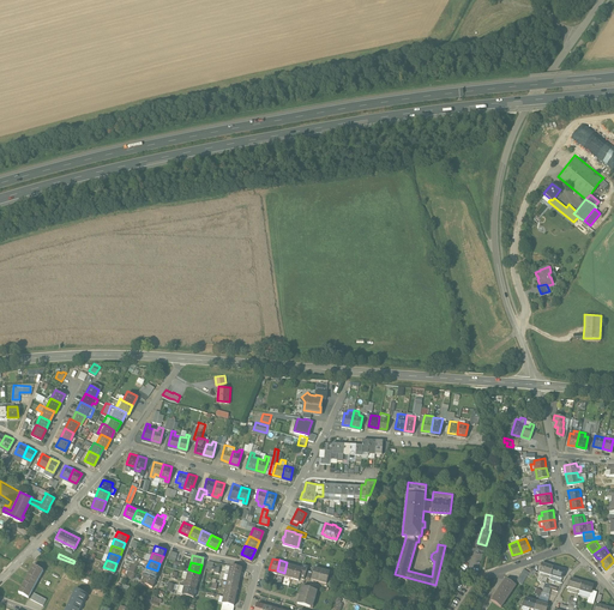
[(294,565),(287,562),(284,573),(292,575),(294,565)]
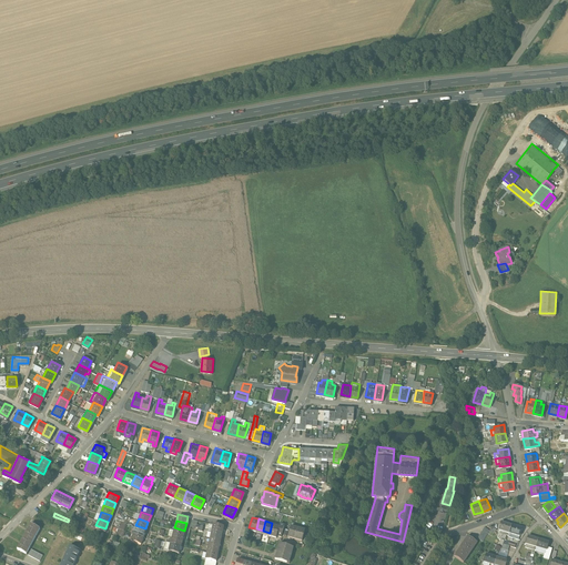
[(511,523),(501,521),(499,527),(509,531),(511,523)]
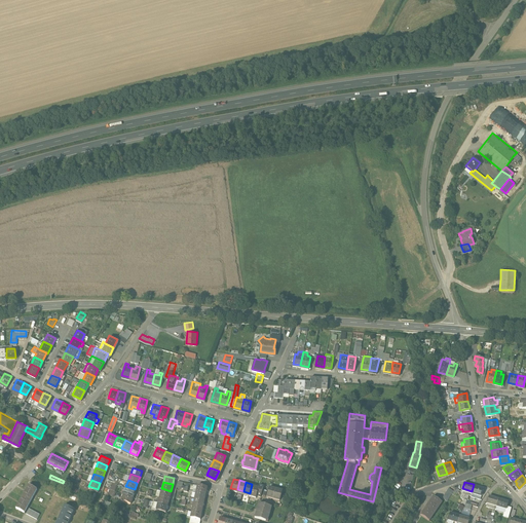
[(36,487),(29,483),(23,493),(31,497),(36,487)]
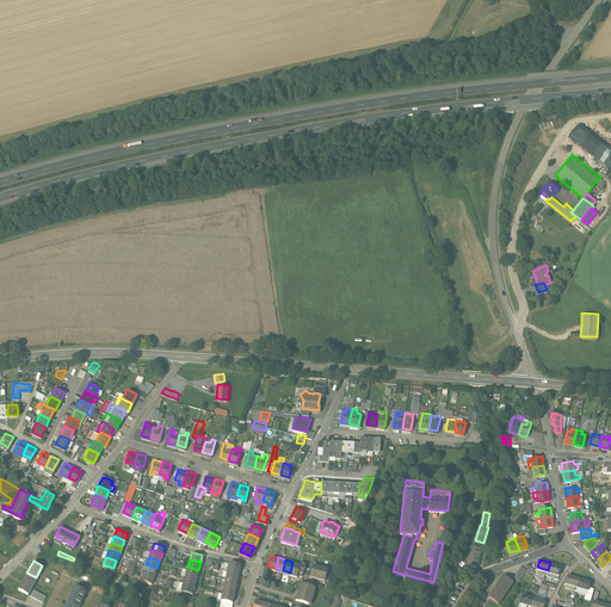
[(240,563),(229,561),(228,568),(239,570),(240,563)]
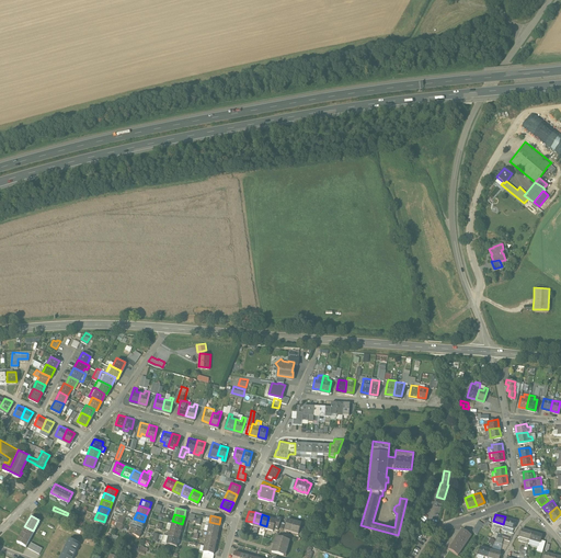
[(275,519),(268,516),(266,526),(273,528),(273,526),(277,527),(281,516),(276,515),(275,519)]
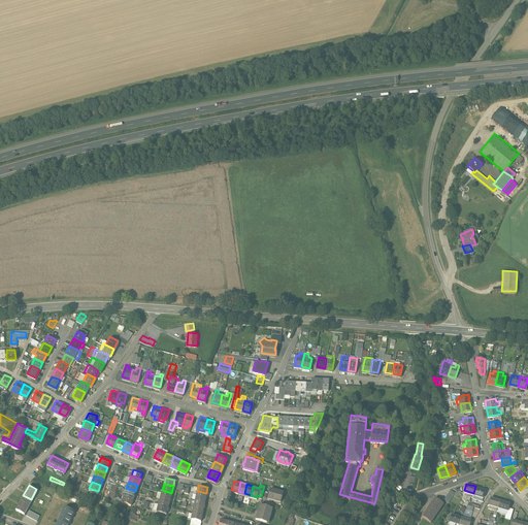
[(485,489),(475,486),(473,493),(472,497),(482,500),(485,489)]
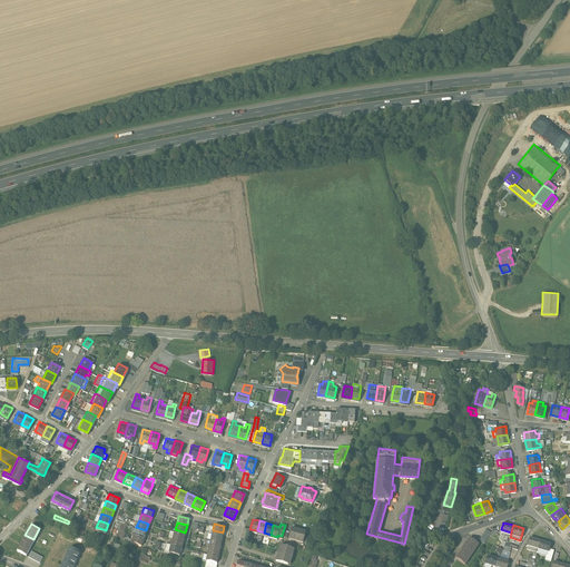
[(298,528),(292,526),(290,536),(296,538),(298,528)]
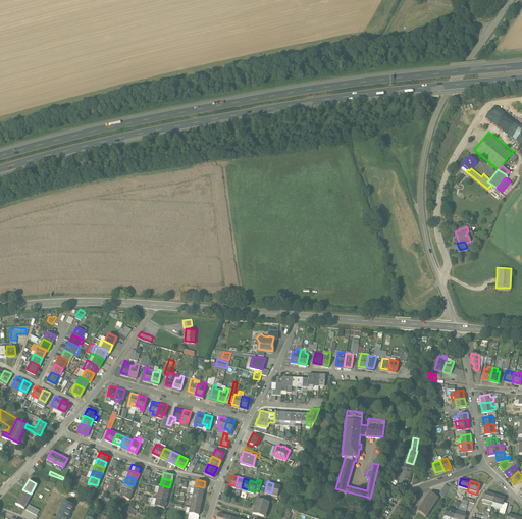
[(112,491),(114,485),(108,482),(106,488),(112,491)]
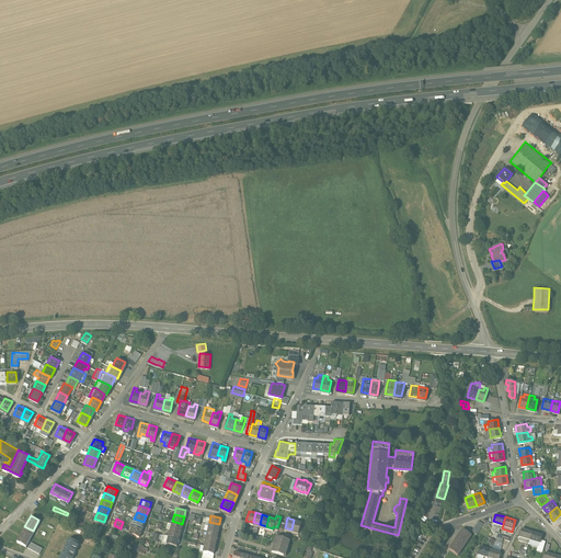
[(144,522),(134,519),(132,524),(141,528),(144,522)]
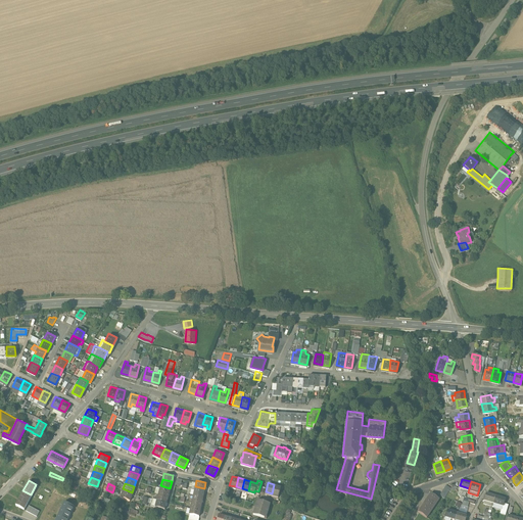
[(281,486),(274,484),(272,493),(278,494),(281,486)]
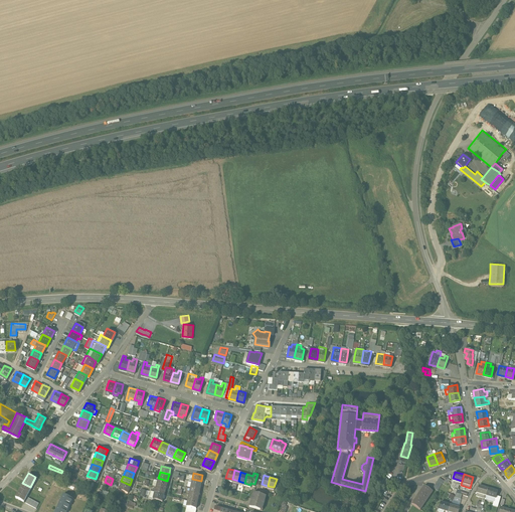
[(167,481),(158,478),(156,484),(165,487),(167,481)]
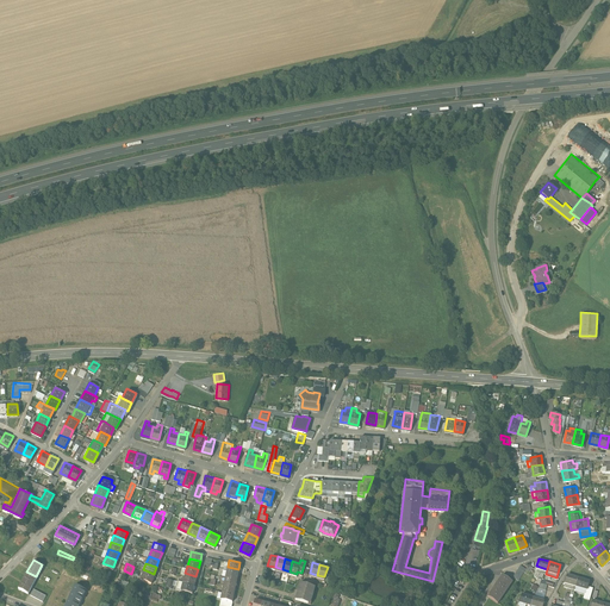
[(523,569),(518,566),(512,575),(518,578),(523,569)]
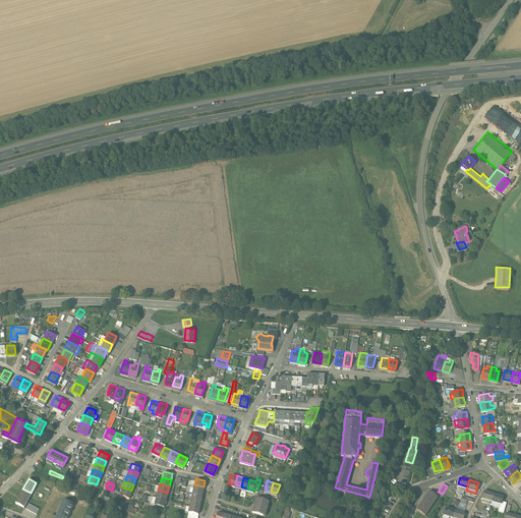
[(204,486),(194,484),(193,491),(203,493),(204,486)]
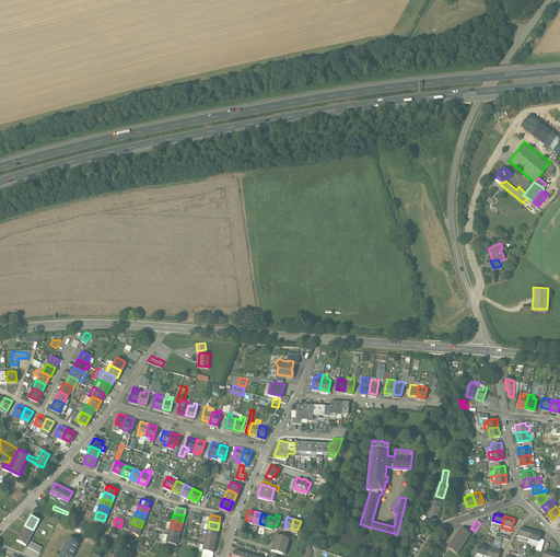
[(141,528),(131,523),(129,531),(139,534),(141,528)]
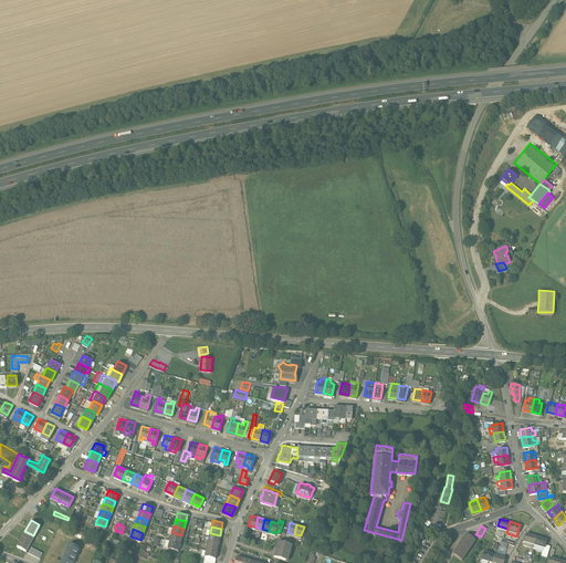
[(24,531),(18,544),(27,549),(33,535),(24,531)]
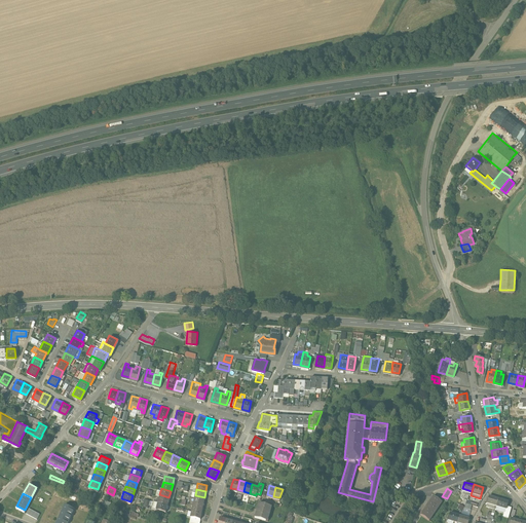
[(168,497),(159,494),(158,500),(167,503),(168,497)]
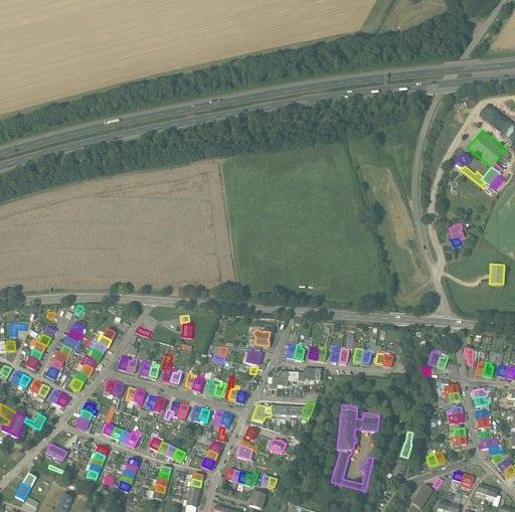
[(424,484),(422,487),(421,487),(419,490),(419,491),(414,498),(414,499),(412,502),(412,501),(411,502),(419,507),(432,489),(424,484)]
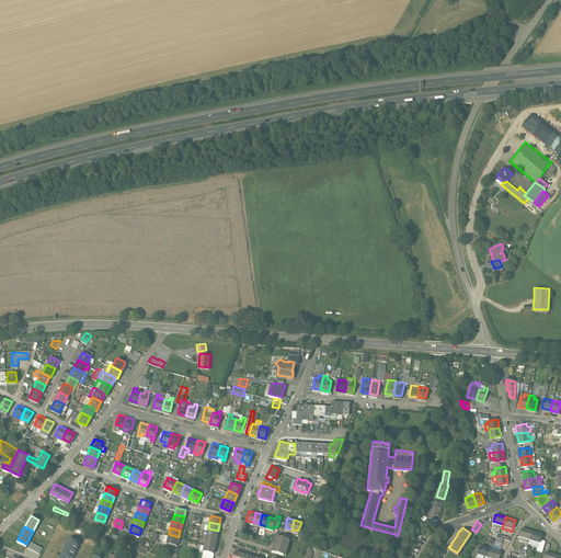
[(531,530),(522,527),(519,534),(529,537),(531,530)]
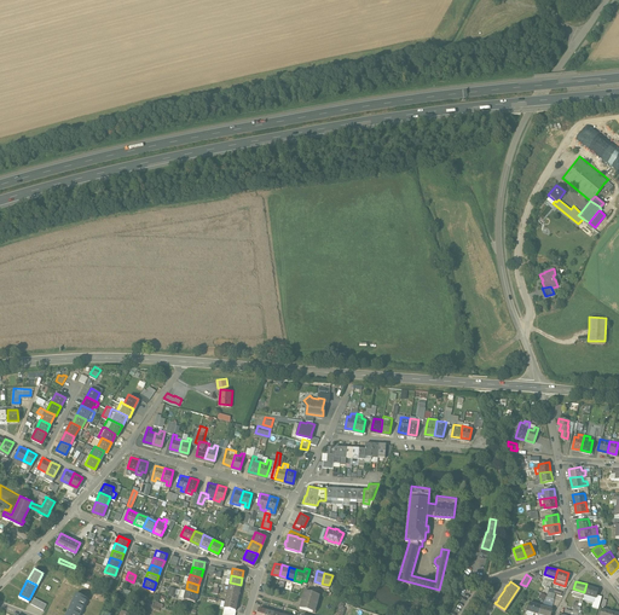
[(241,585),(230,582),(227,590),(238,592),(241,585)]
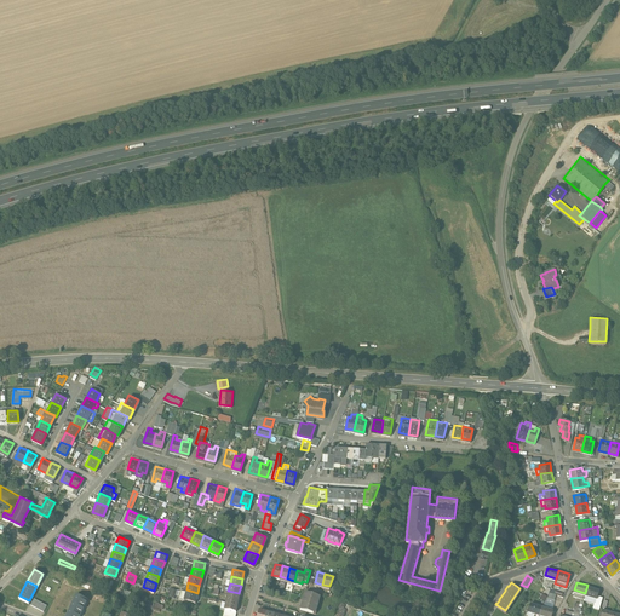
[(598,588),(587,585),(585,593),(596,596),(598,588)]
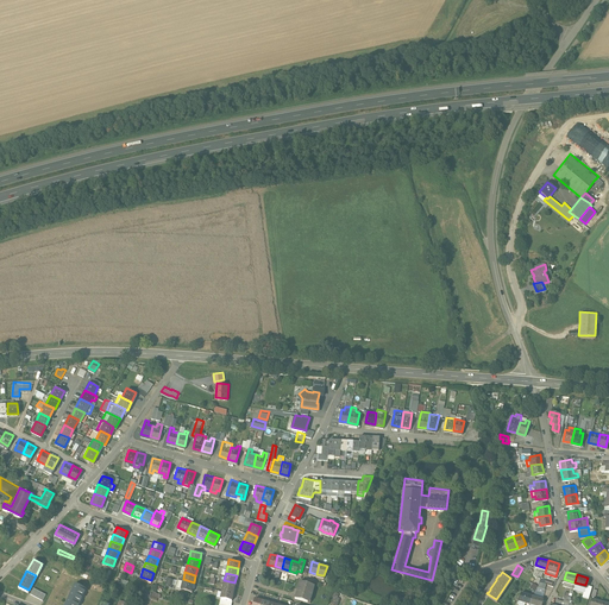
[(118,580),(105,575),(104,580),(112,584),(114,586),(118,580)]
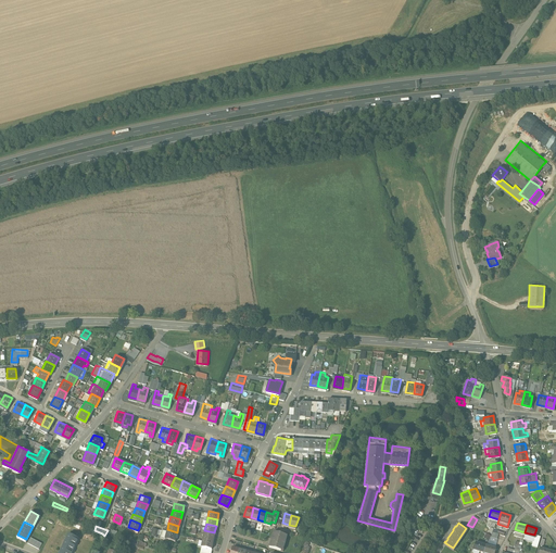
[(493,526),(492,526),(490,532),(492,532),(487,541),(496,543),(498,537),(497,537),(498,532),(496,532),(497,528),(493,527),(493,526)]
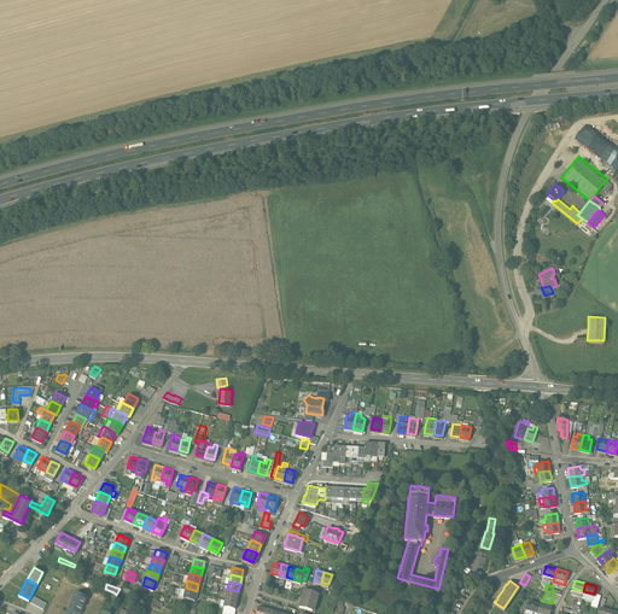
[(197,591),(186,588),(180,586),(178,594),(194,598),(197,591)]
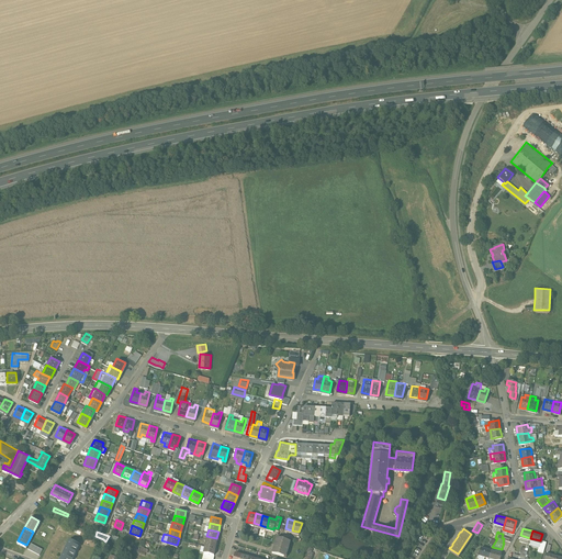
[(289,539),(277,535),(271,550),(284,554),(285,550),(287,550),(289,543),(288,543),(289,539)]
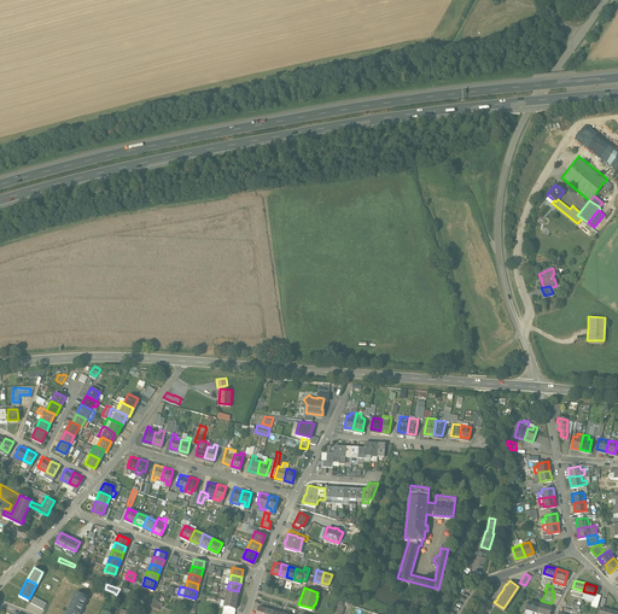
[(238,591),(227,589),(226,597),(237,600),(238,591)]
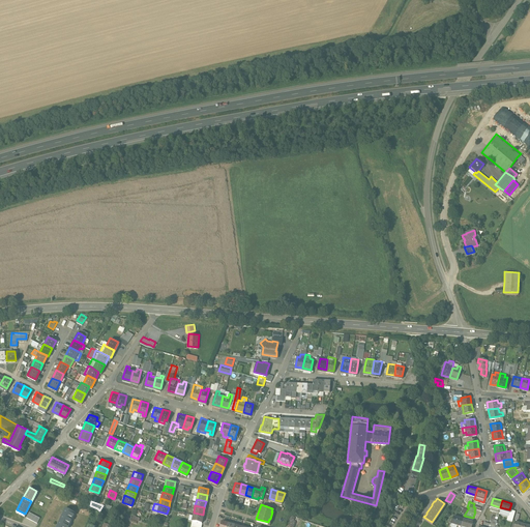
[(75,511),(65,507),(60,519),(68,523),(75,511)]
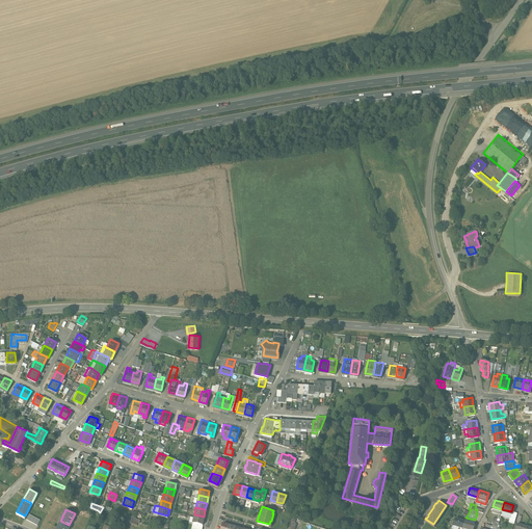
[(41,518),(29,511),(26,517),(37,523),(41,518)]
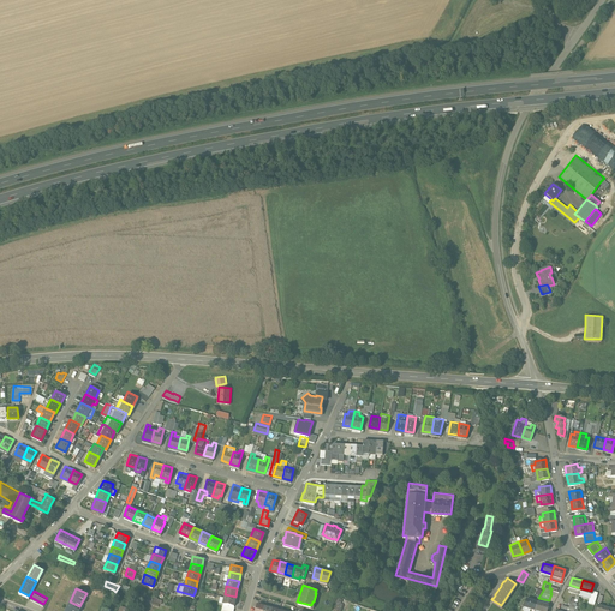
[(236,597),(225,594),(222,601),(234,604),(236,597)]
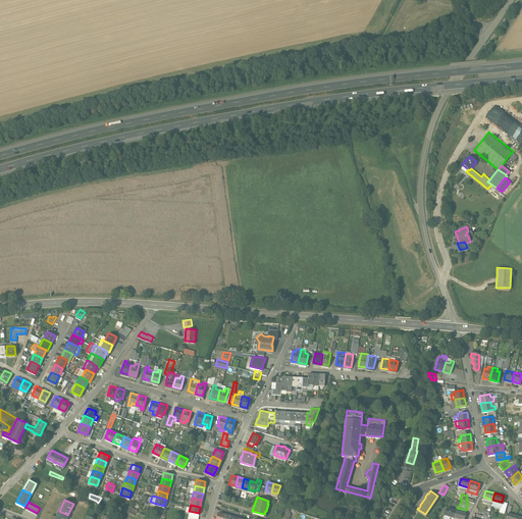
[(456,510),(447,508),(445,514),(454,517),(456,510)]
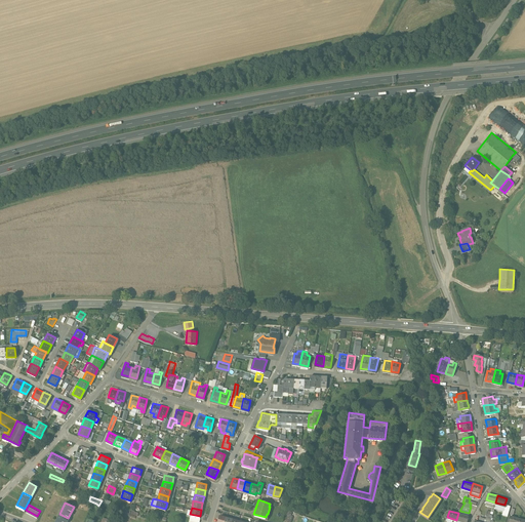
[(466,521),(468,516),(458,513),(456,520),(463,521),(466,521)]
